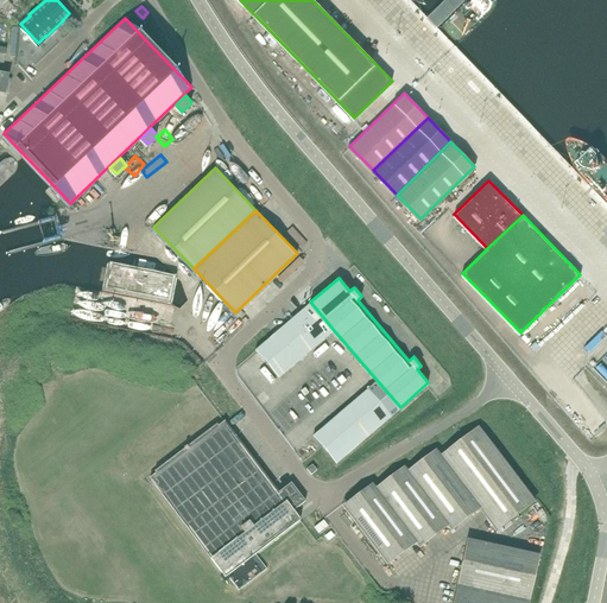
[(292,317),(304,331),(322,316),(310,302),(292,317)]
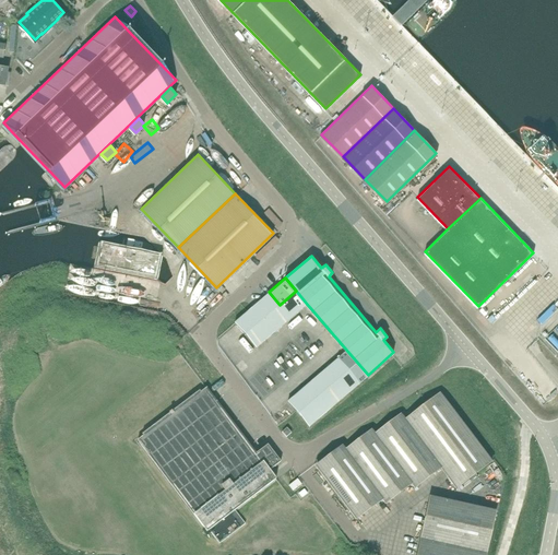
[(289,317),(306,303),(296,291),(280,305),(289,317)]
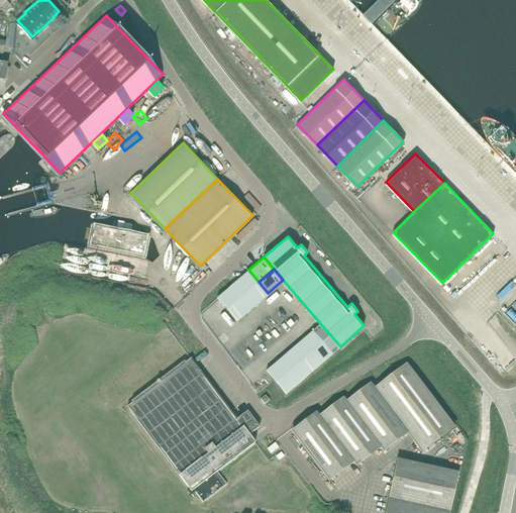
[(233,283),(243,295),(259,282),(248,270),(233,283)]
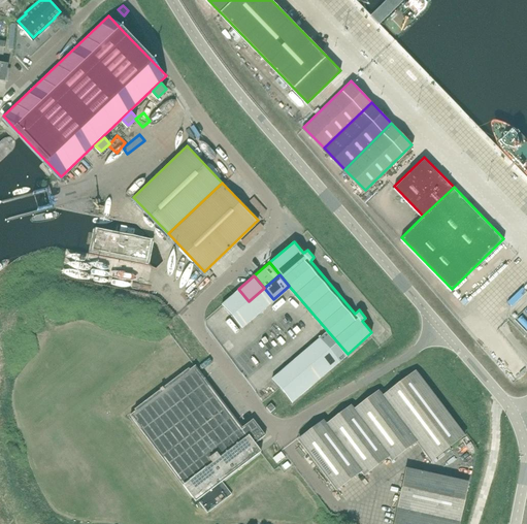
[(264,288),(249,301),(258,313),(273,299),(264,288)]
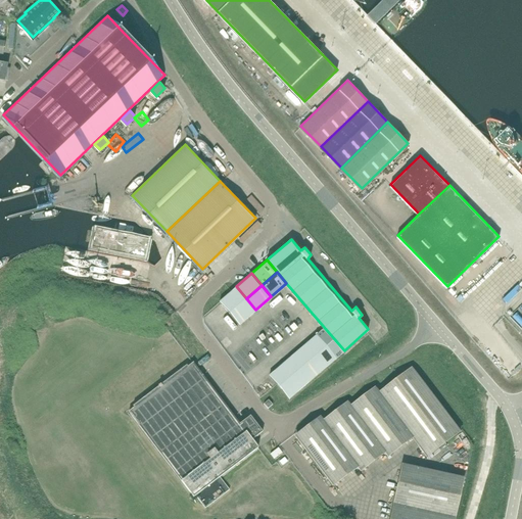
[(236,286),(221,299),(230,312),(246,298),(236,286)]
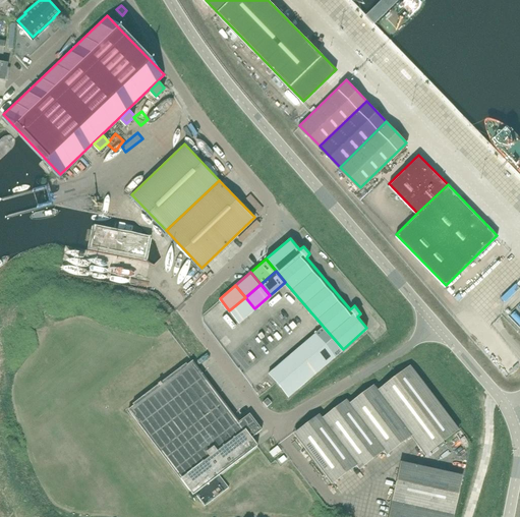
[(459,289),(455,292),(461,300),(465,296),(459,289)]
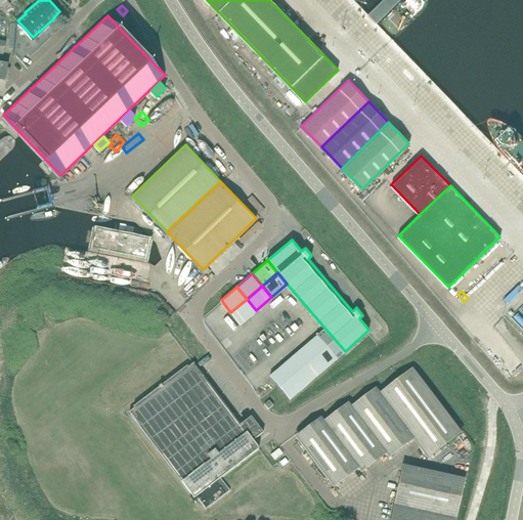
[(256,310),(247,299),(230,312),(241,323),(256,310)]
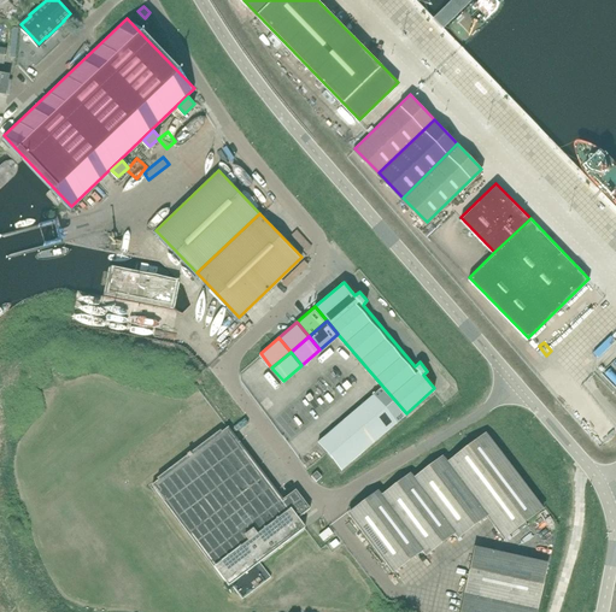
[(406,413),(382,386),(364,401),(387,429),(406,413)]
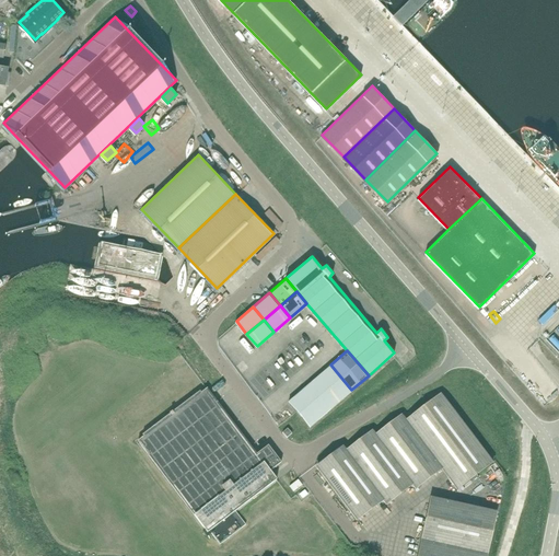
[(303,351),(298,356),(305,363),(311,358),(303,351)]
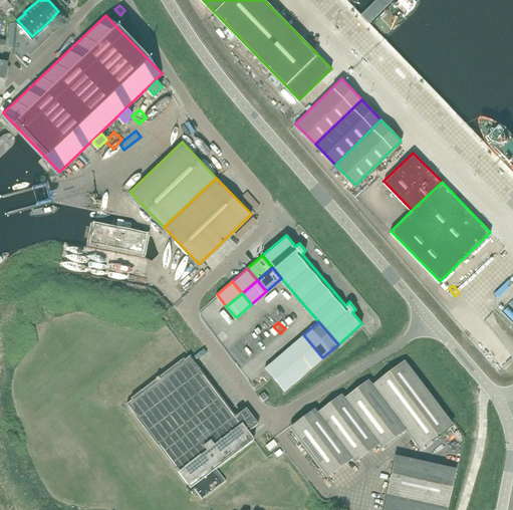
[(300,376),(322,357),(303,334),(280,353),(300,376)]
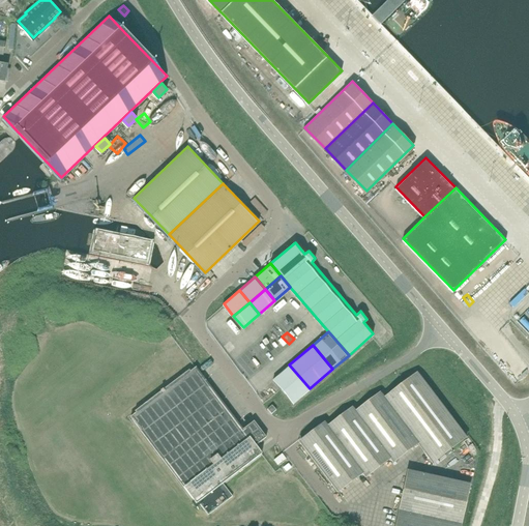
[(243,427),(198,366),(197,364),(131,414),(197,500),(262,450),(256,443),(267,435),(255,418),(243,427)]
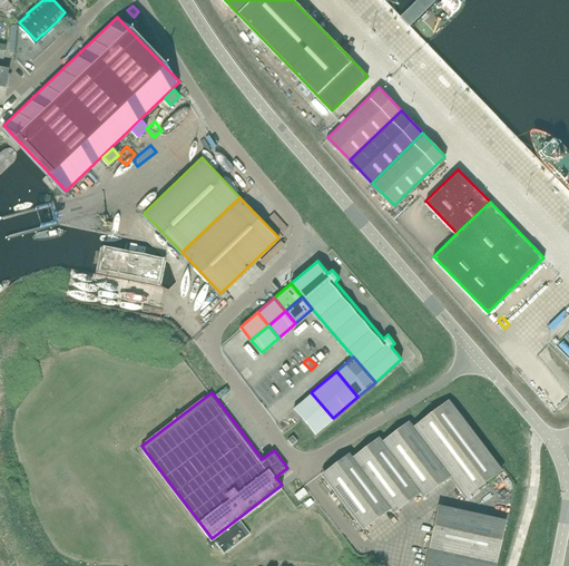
[(311,392),(294,407),(315,432),(333,418),(311,392)]
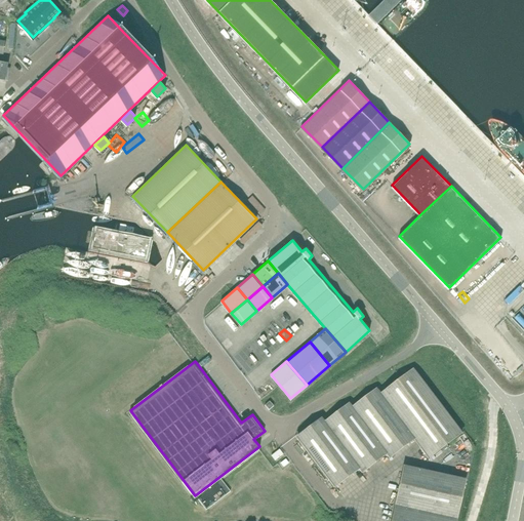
[(429,455),(462,430),(414,366),(381,392),(415,436),(414,436),(415,437),(416,436),(421,443),(420,444),(429,455)]
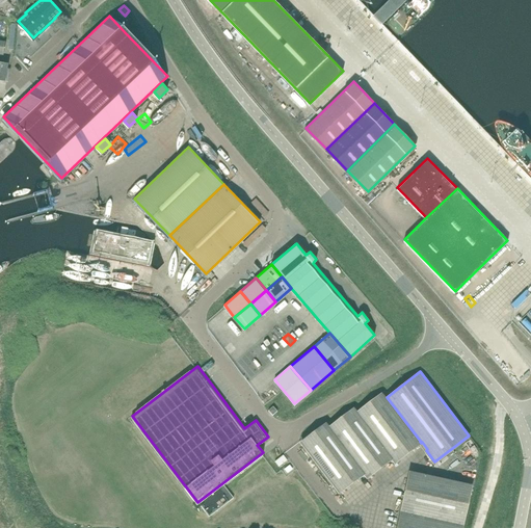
[(387,397),(382,392),(357,411),(393,457),(392,457),(395,462),(420,442),(421,442),(387,397)]
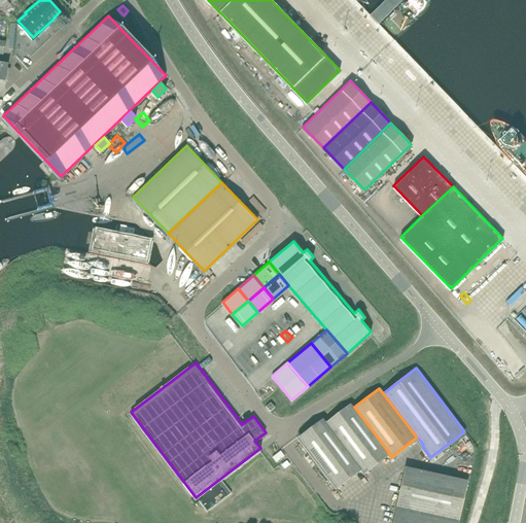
[(354,407),(351,403),(327,421),(326,421),(361,467),(364,472),(388,453),(389,453),(354,407)]
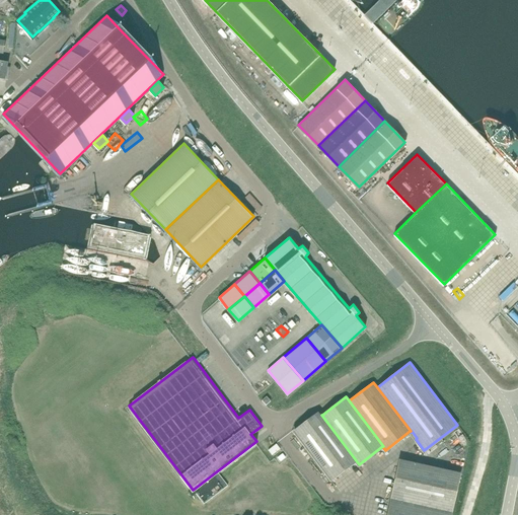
[(321,415),(322,415),(319,411),(294,430),(331,479),(356,460),(321,415)]
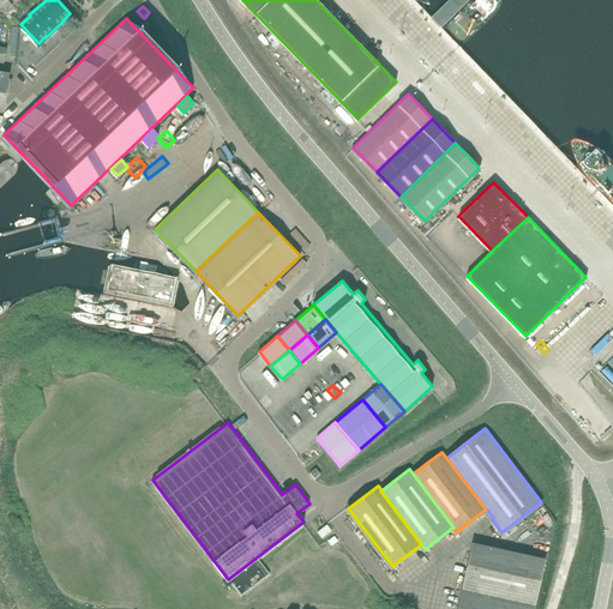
[(534,604),(545,558),(474,541),(463,589),(534,604)]
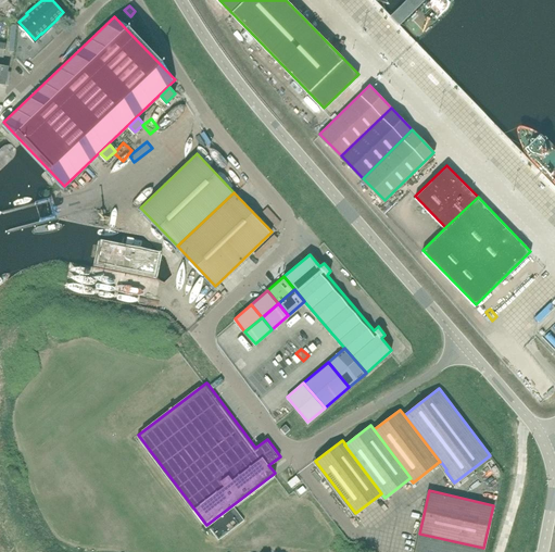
[(482,551),(483,548),(419,534),(415,551),(482,551)]
